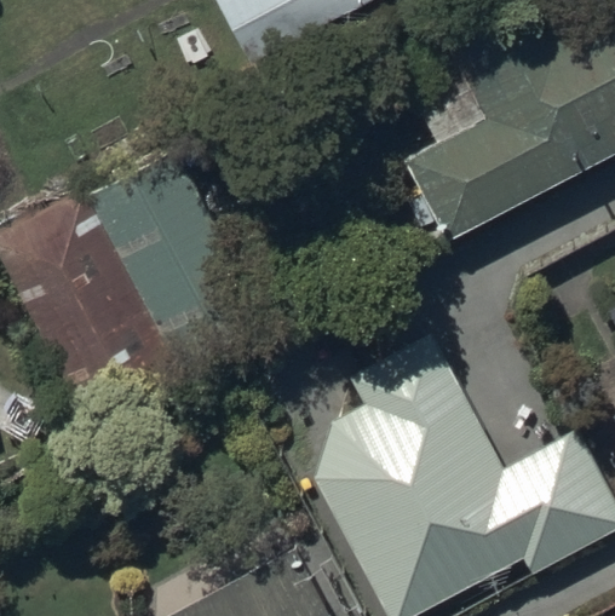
[(217,0),(252,63),(367,0),(217,0)]
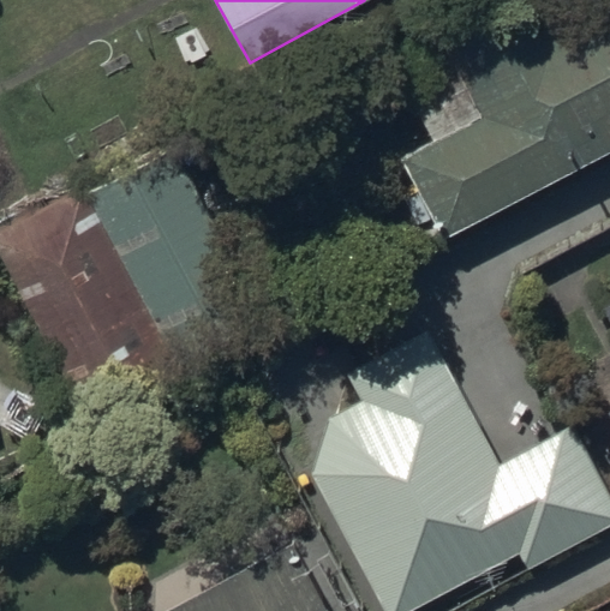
[(401,156),(442,235),(609,148),(609,0),(582,0),(540,22),(531,4),(447,48),(467,87),(419,112),(434,139),(401,156)]
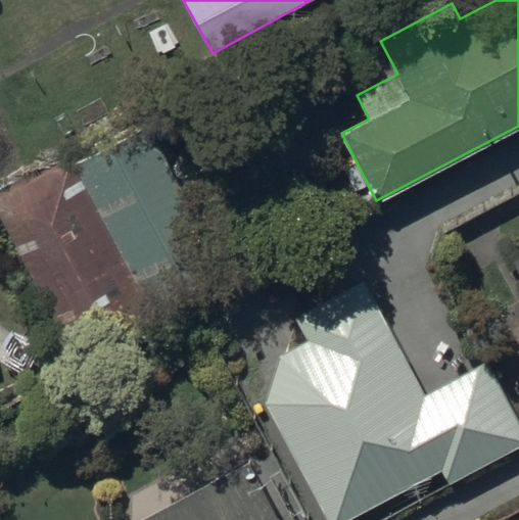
[(142,119),(0,196),(0,217),(74,349),(225,266),(142,119)]
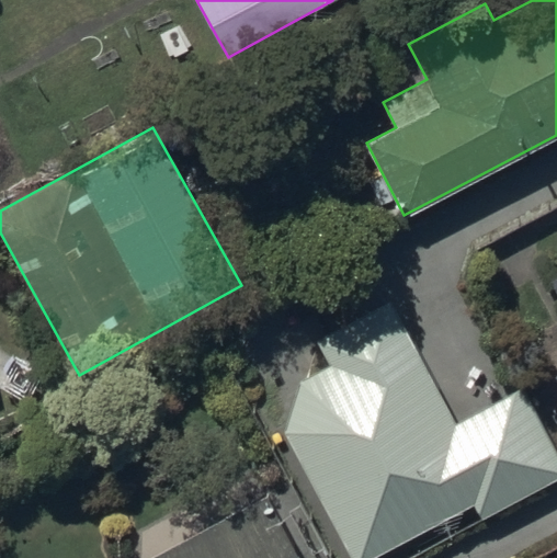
[(485,521),(556,479),(556,452),(522,391),(458,428),(389,307),(320,346),(332,366),(302,384),(285,437),(353,557),(379,557),(475,504),(485,521)]
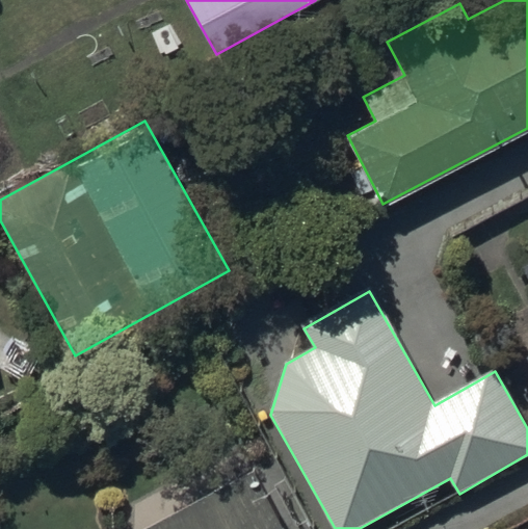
[(281,528),(253,474),(147,528),(281,528)]
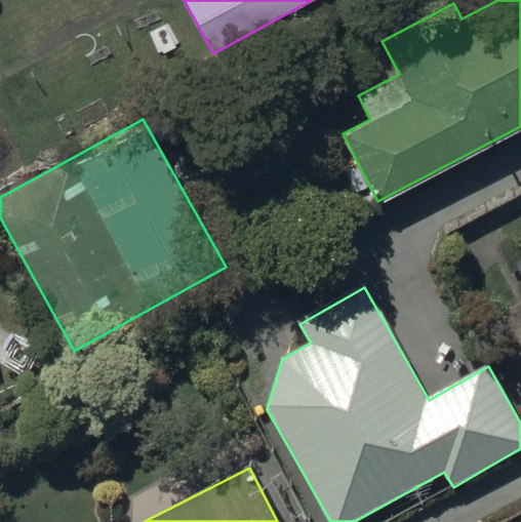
All buildings are outlined.
